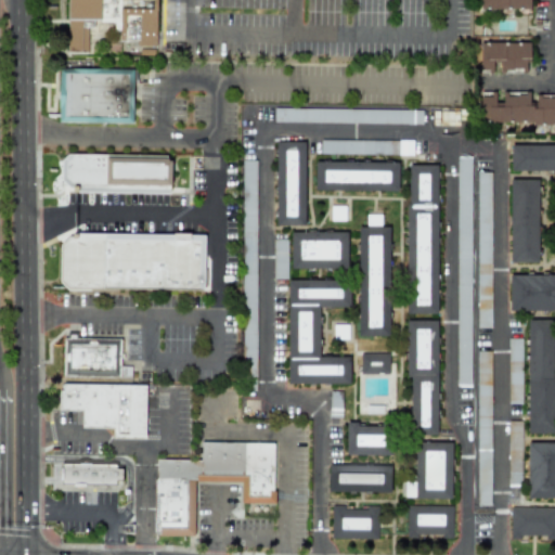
[(156,0),(67,0),(66,52),(87,53),(88,31),(98,31),(98,22),(118,23),(118,41),(137,41),(137,46),(155,47),(156,0)]
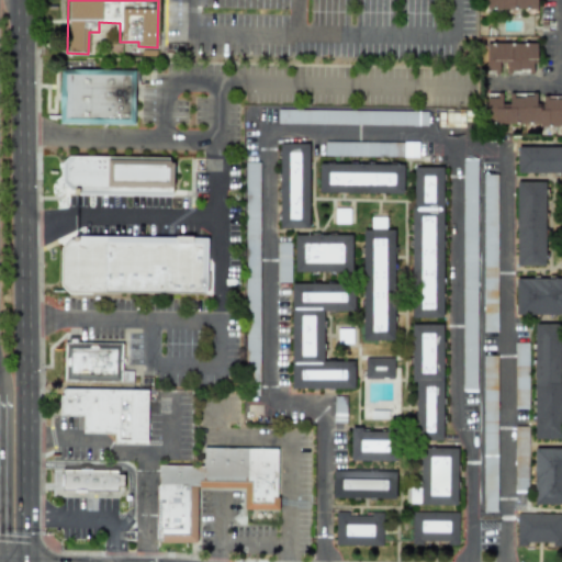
[(536,10),(535,0),(485,0),(485,10),(536,10)]
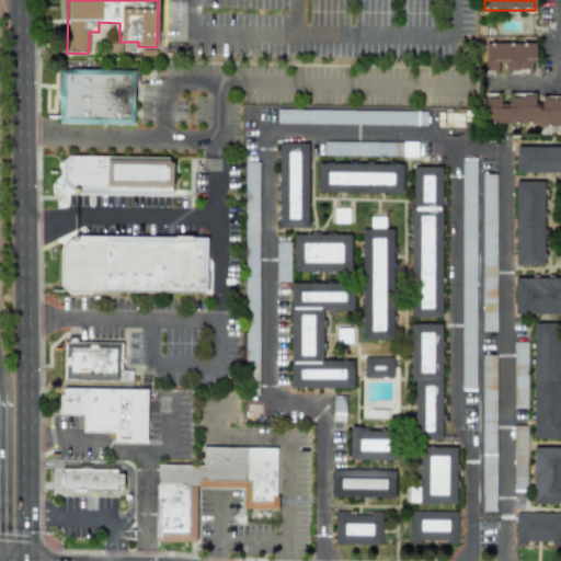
[(535,44),(484,44),(485,72),(497,71),(497,60),(504,60),(505,71),(531,71),(531,59),(536,59),(535,44)]
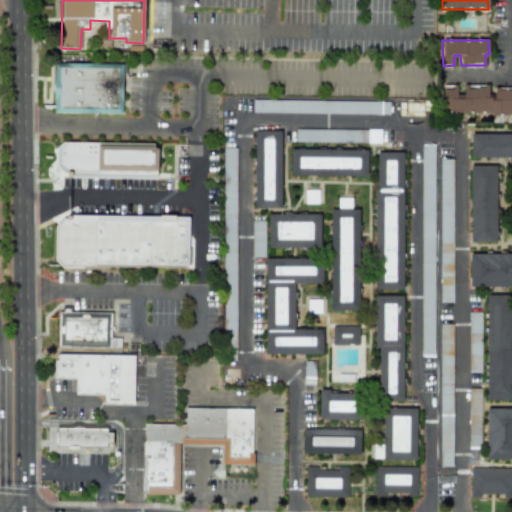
[(56,112),(123,114),(125,65),(57,63),(56,112)]
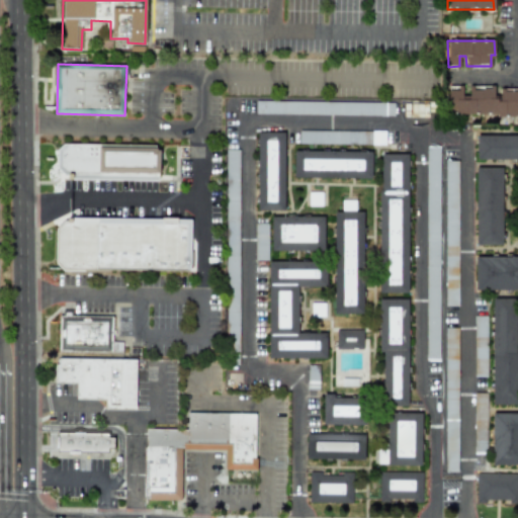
[(448,114),(517,115),(517,88),(499,88),(499,95),(494,95),(494,88),(463,88),(463,86),(448,86),(448,114)]
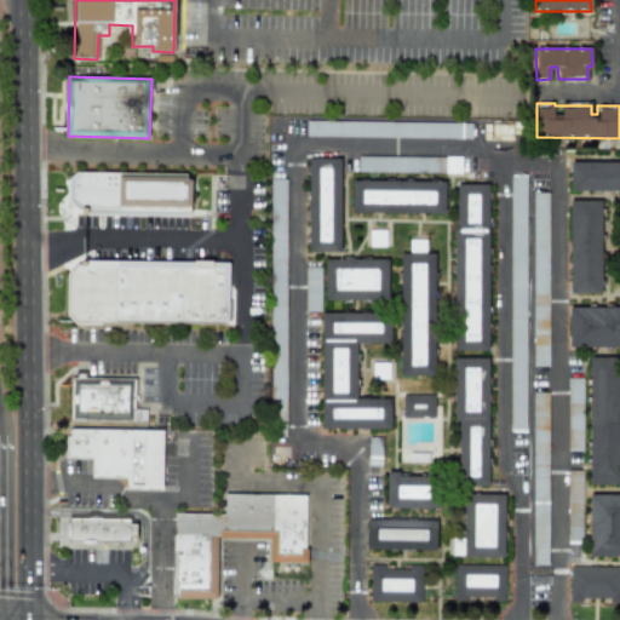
[(471,138),(471,122),(306,120),(305,137),(471,138)]
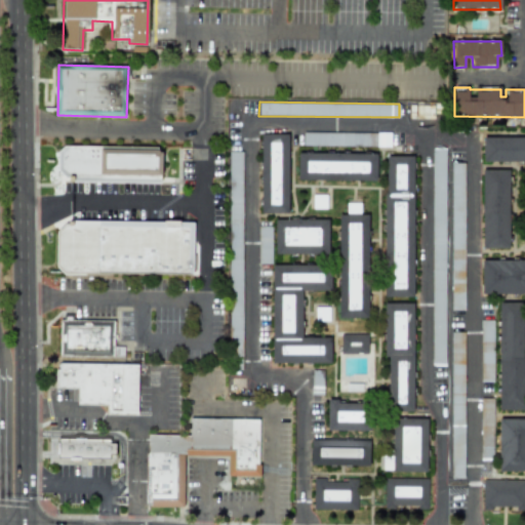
[(303,146),(371,146),(371,133),(303,132),(303,146)]
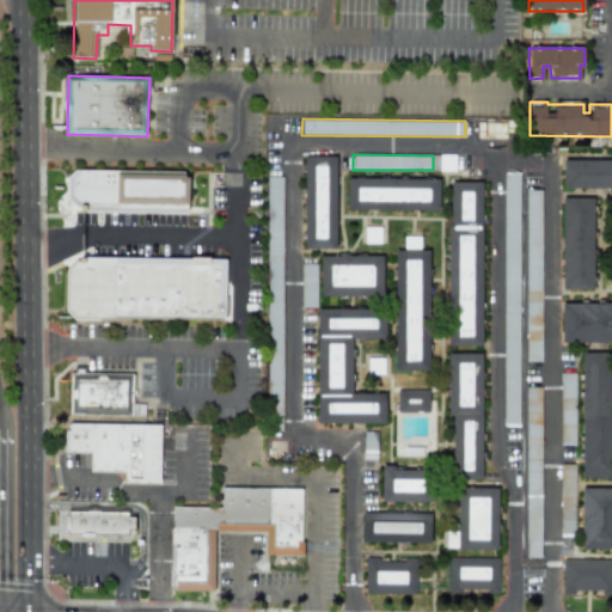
[(456,171),(454,154),(439,155),(439,171),(456,171)]
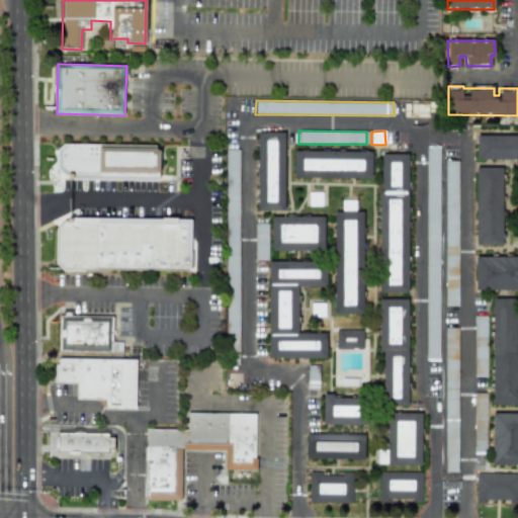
[(257,210),(283,210),(284,133),(258,132),(257,210)]
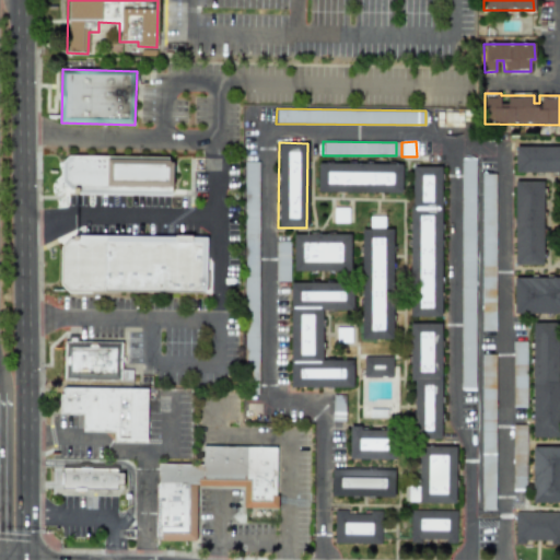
[(559,147),(515,147),(515,173),(559,172),(559,147)]
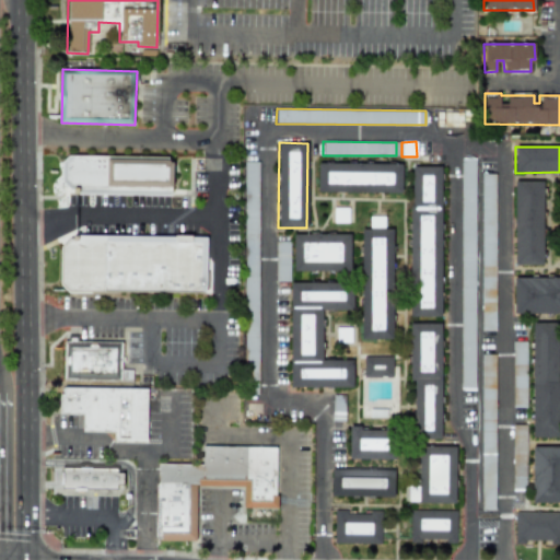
[(459,391),(474,391),(475,158),(461,158),(459,391)]
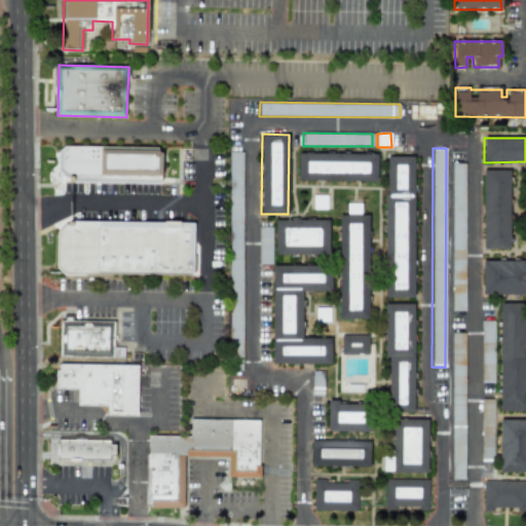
[(229,152),(229,369),(242,369),(241,152),(229,152)]
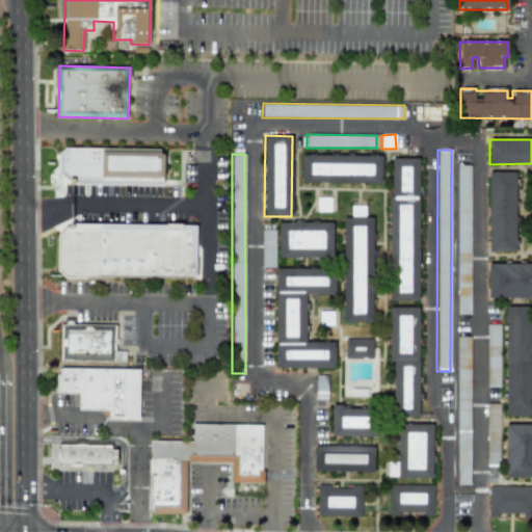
[(381,183),(381,156),(301,155),(301,183),(381,183)]
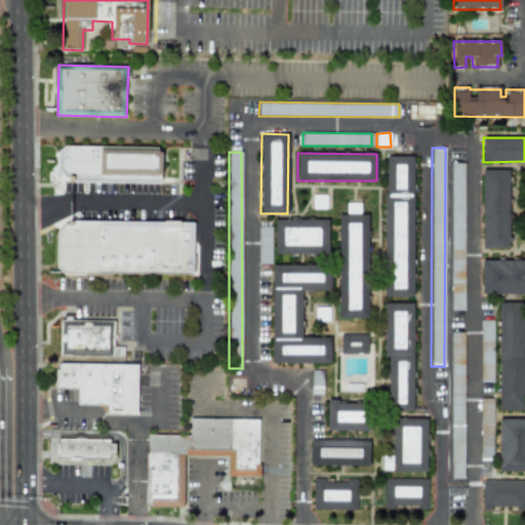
[(385,296),(414,296),(413,156),(384,157),(385,296)]
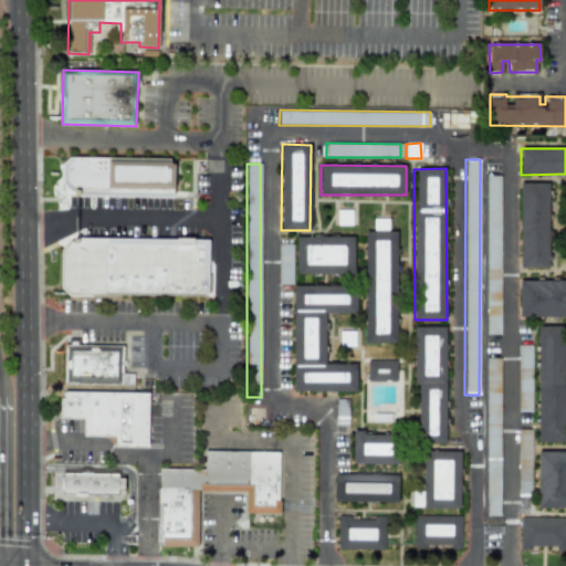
[(67,202),(157,202),(157,170),(67,171),(67,202)]
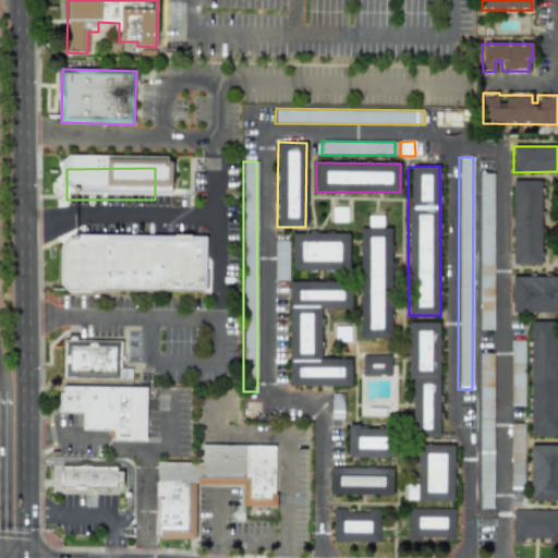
[(493,173),(478,173),(480,329),(494,329),(493,173)]
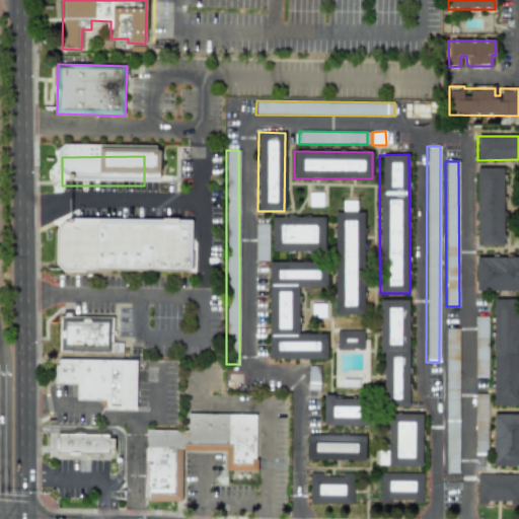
[(503,245),(504,168),(476,168),(475,245),(503,245)]
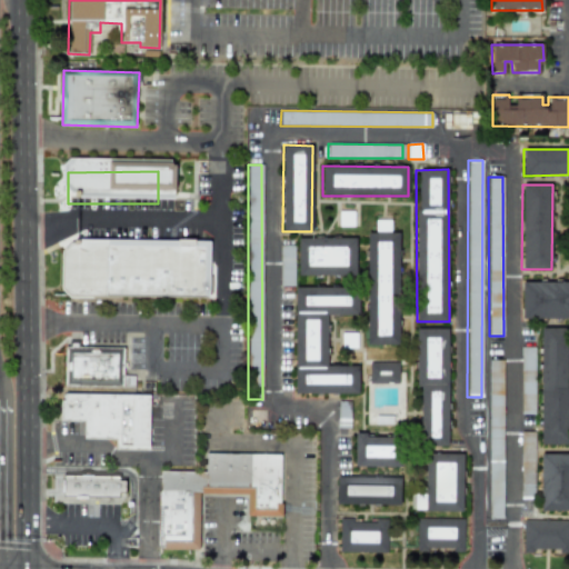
[(367,345),(399,345),(399,232),(389,233),(389,223),(383,223),(383,232),(367,232),(367,345)]
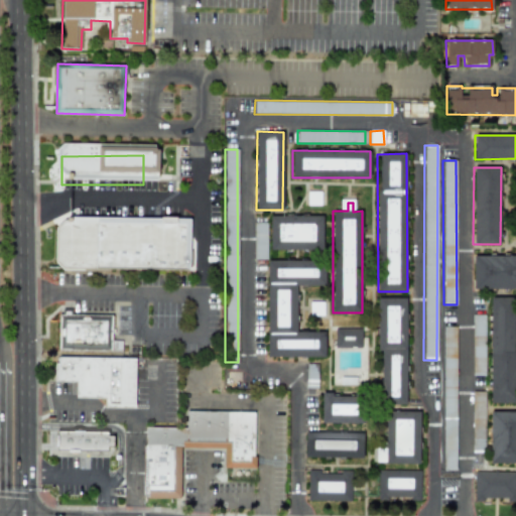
[(323,216),(270,216),(270,251),(323,250),(323,216)]
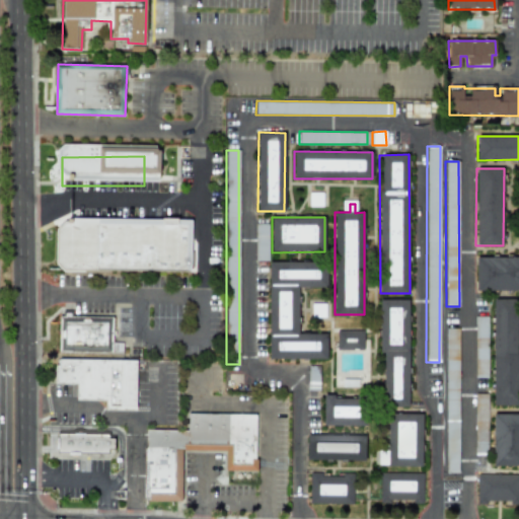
[(56,271),(192,271),(192,222),(56,222),(56,271)]
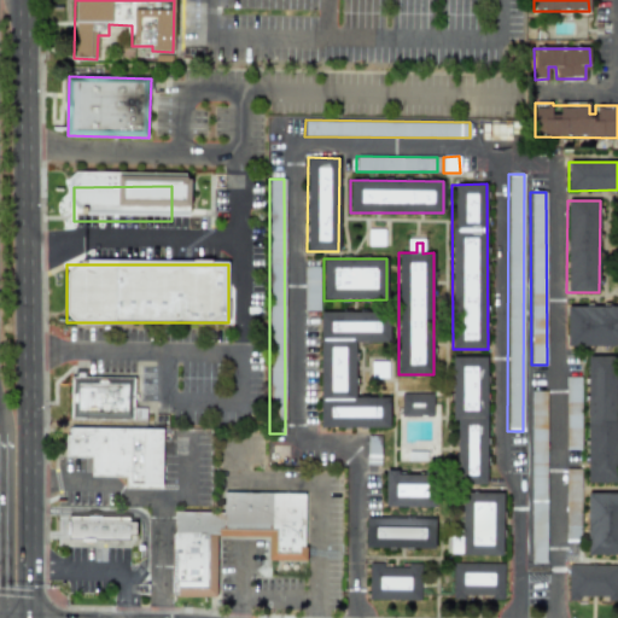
[(319,267),(304,266),(303,310),(319,312),(319,267)]
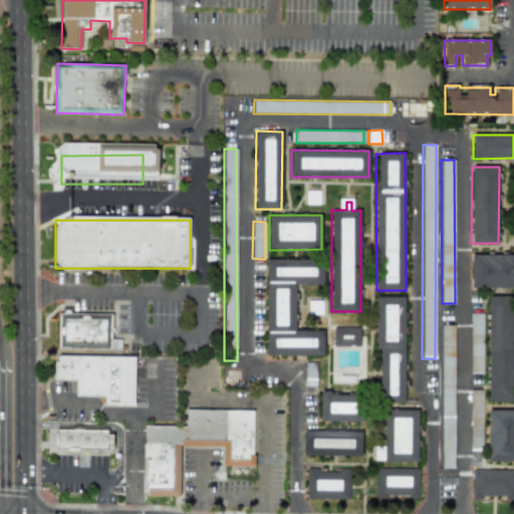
[(513,254),(471,255),(471,288),(513,287),(513,254)]
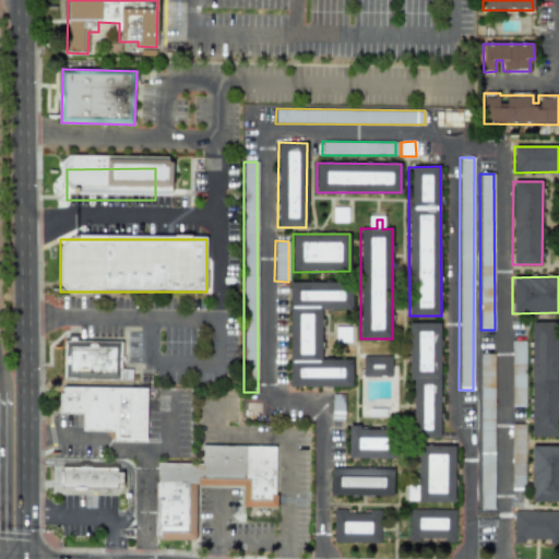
[(289,282),(289,387),(352,387),(352,359),(321,359),(321,310),(352,310),(352,282),(289,282)]
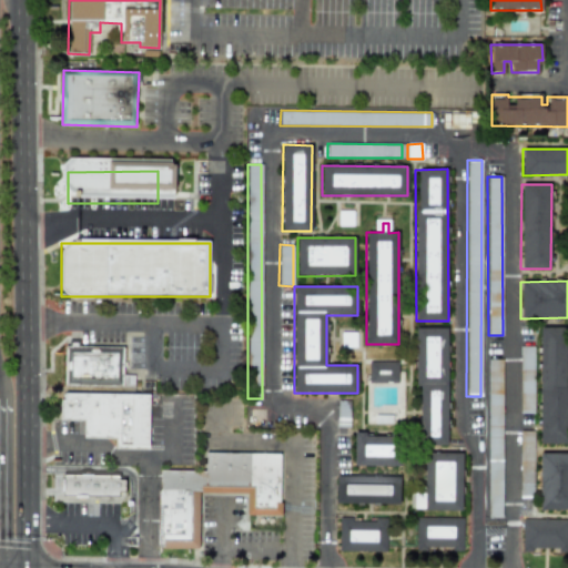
[(539,444),(567,444),(567,362),(567,326),(539,326),(539,444)]
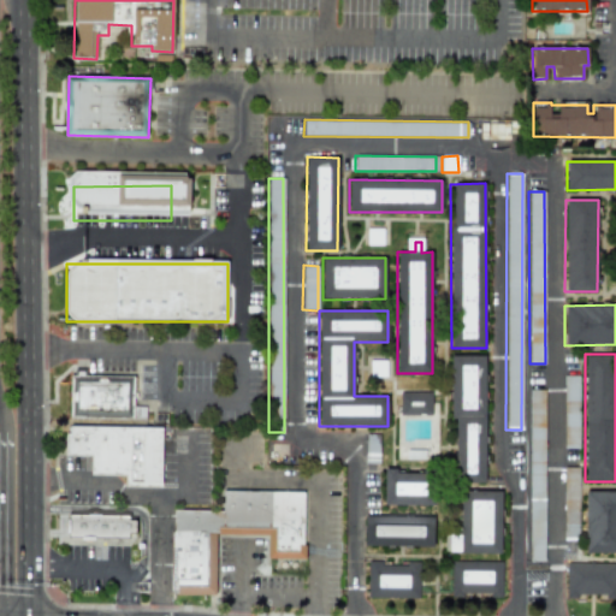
[(486,356),(451,355),(450,419),(455,419),(455,484),(485,484),(486,356)]
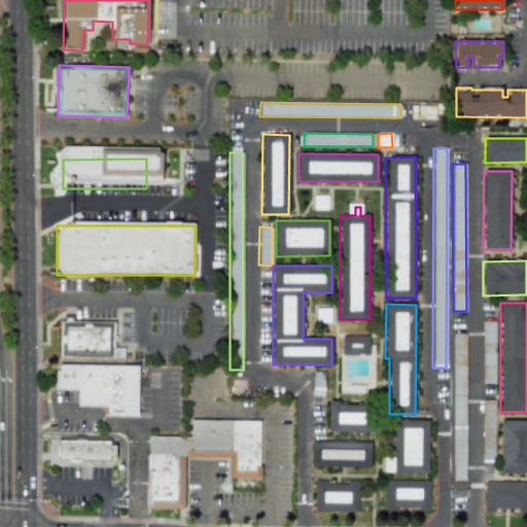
[(482,384),(495,383),(494,321),(482,321),(482,384)]
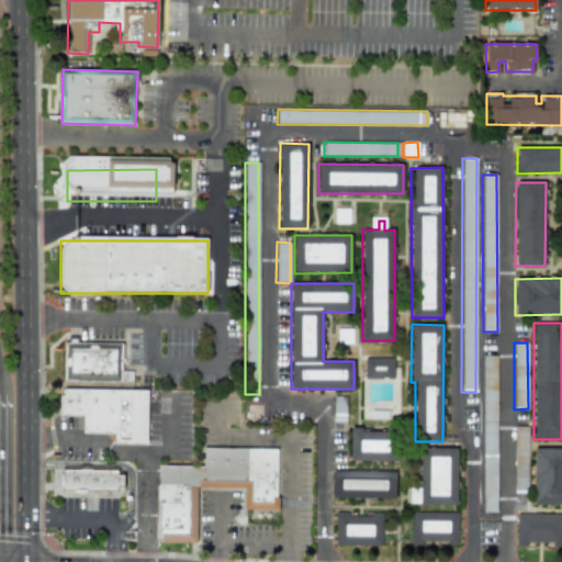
[(66,345),(65,381),(122,383),(123,347),(66,345)]
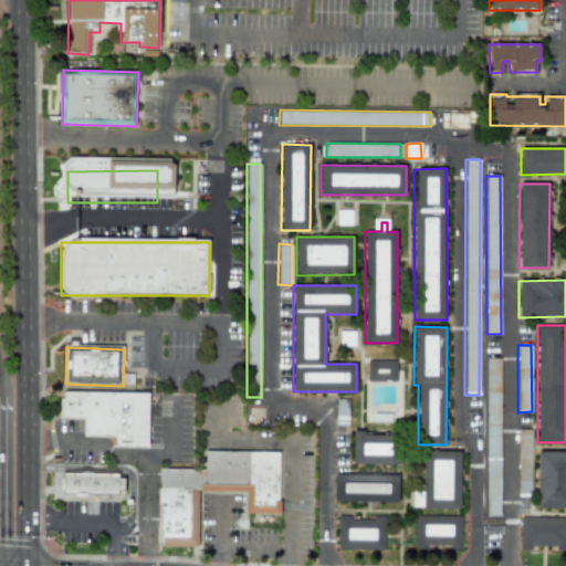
[(485,516),(500,516),(500,358),(486,358),(485,516)]
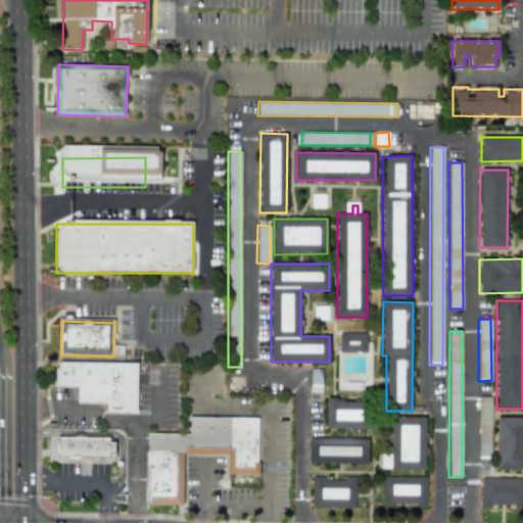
[(367,333),(339,332),(338,352),(366,353),(367,333)]
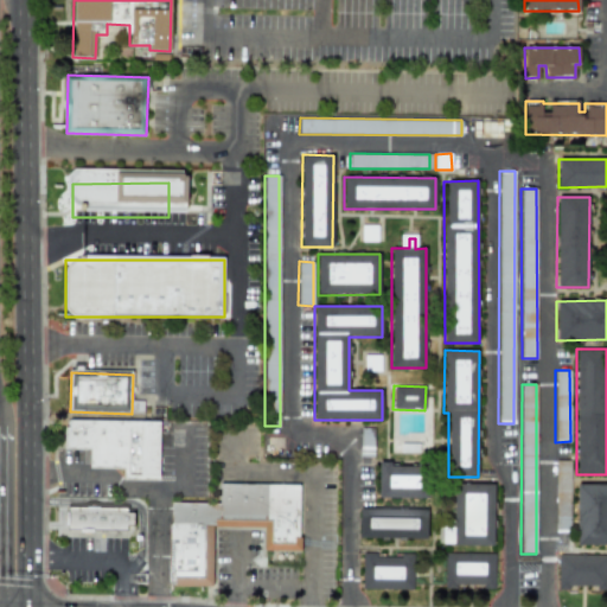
[(159,480),(159,421),(65,420),(64,449),(89,449),(89,468),(123,468),(122,479),(159,480)]
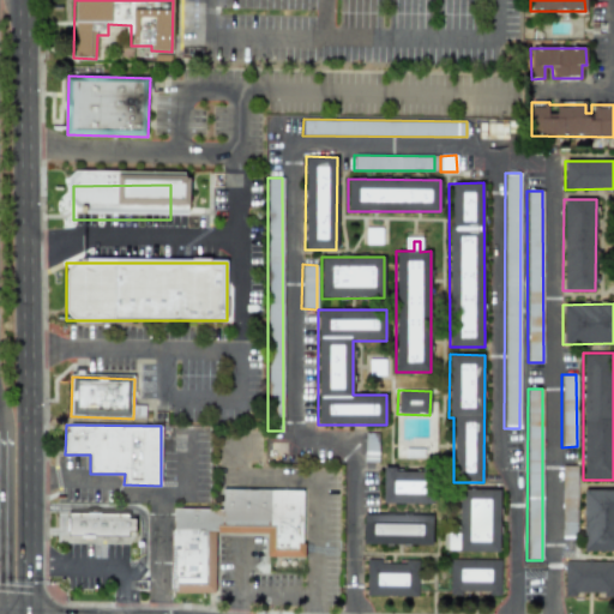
[(363,462),(377,462),(378,443),(365,443),(363,462)]
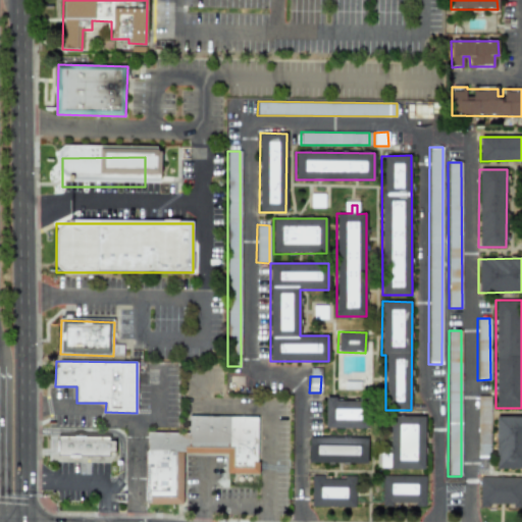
[(477,396),(477,458),(488,458),(489,396),(477,396)]
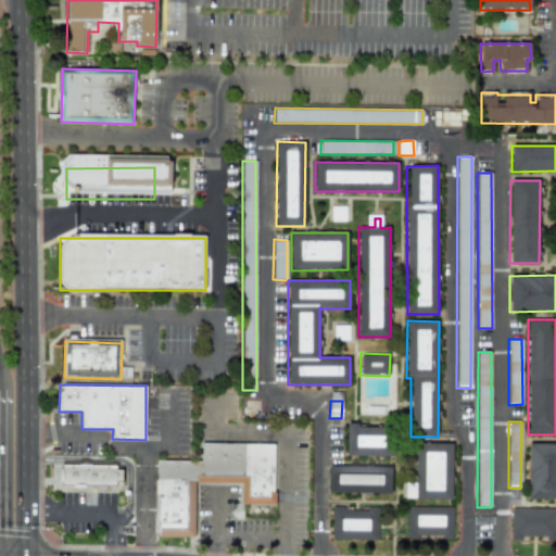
[(346,455),(392,456),(393,426),(346,425),(346,455)]
